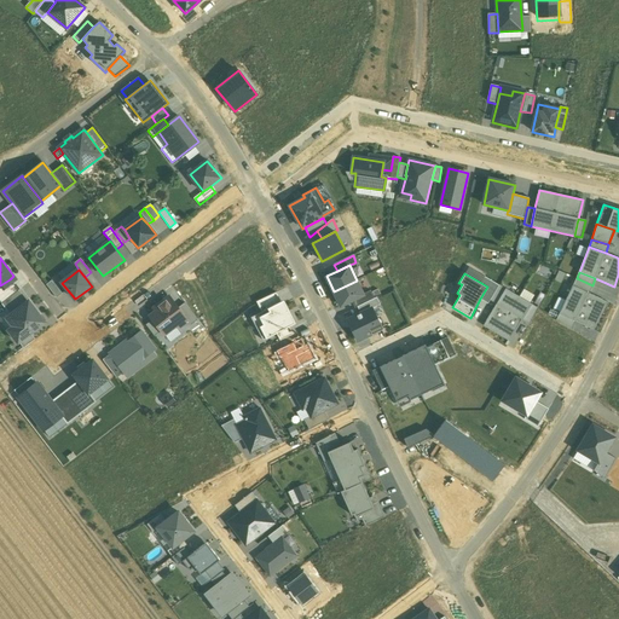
[(487,304),(490,300),(499,285),(485,277),(481,283),(487,287),(480,299),(487,304)]
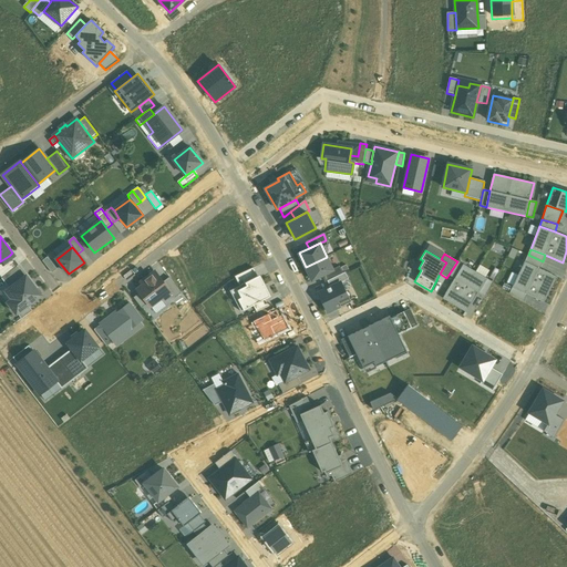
[(528,255),(525,261),(539,268),(543,261),(528,255)]
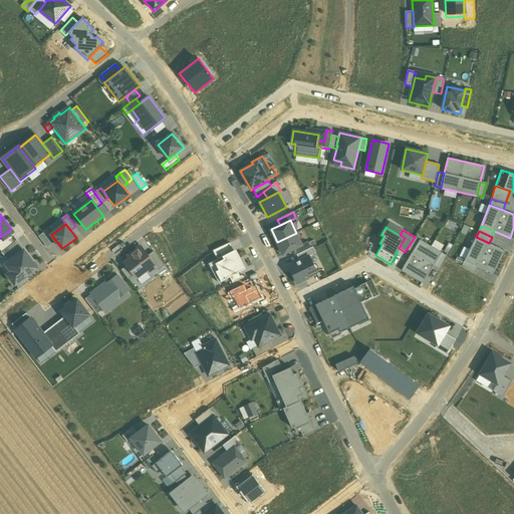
[(0,250),(1,252),(16,241),(8,232),(0,237),(0,250)]
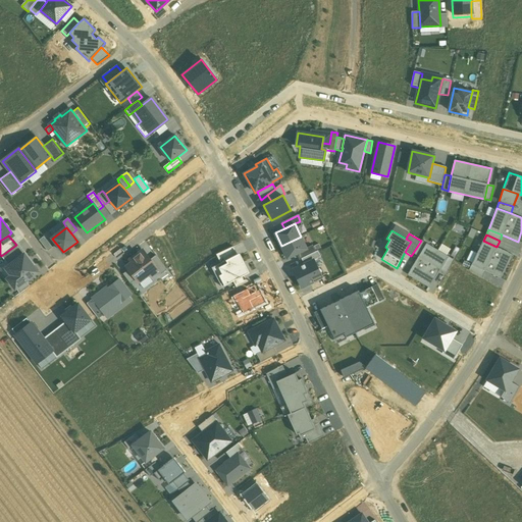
[(48,252),(53,248),(44,237),(39,241),(48,252)]
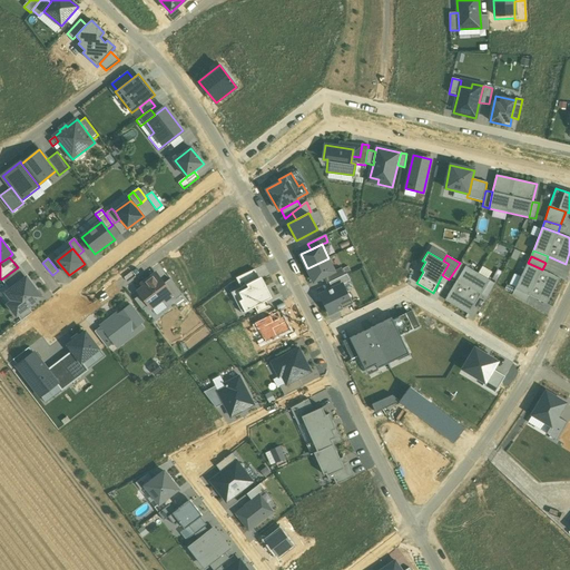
[(335,272),(328,258),(307,268),(314,282),(324,277),(335,272)]
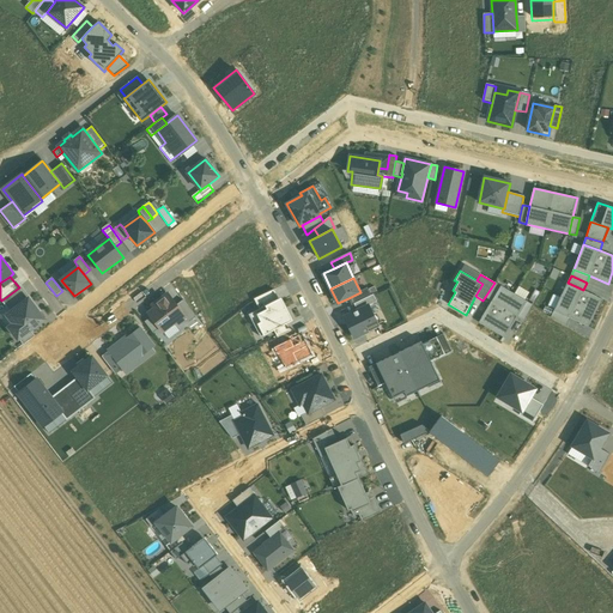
[(485,297),(491,301),(501,285),(495,281),(495,283),(485,297)]
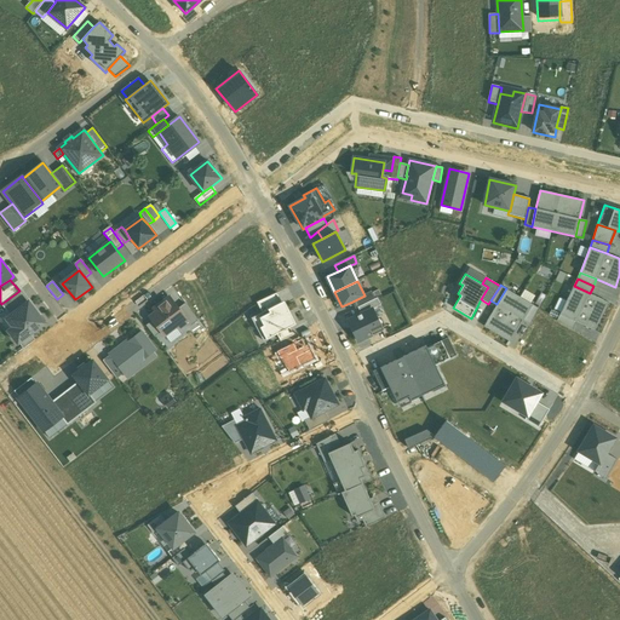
[(574,286),(561,314),(577,322),(595,331),(608,303),(590,293),(574,286)]
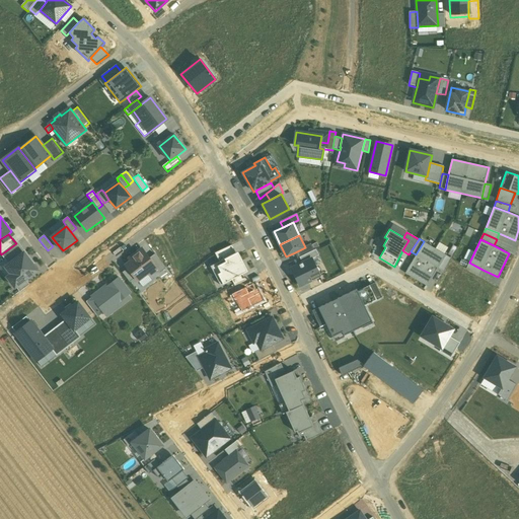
[(427,287),(438,268),(446,254),(424,241),(416,254),(404,274),(427,287)]
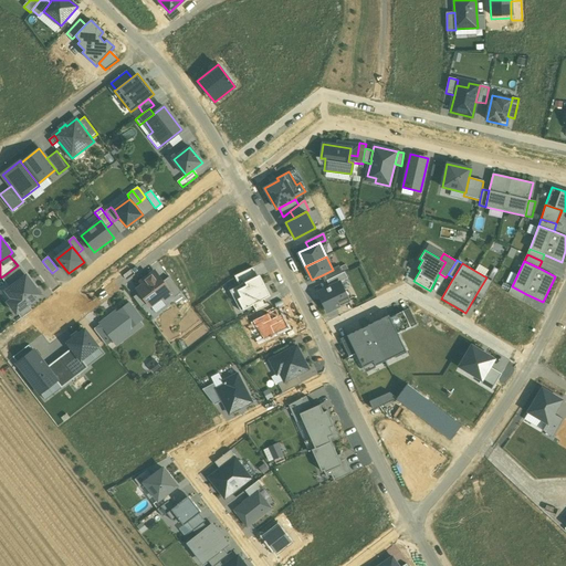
[(10,287),(24,276),(18,265),(1,278),(10,287)]
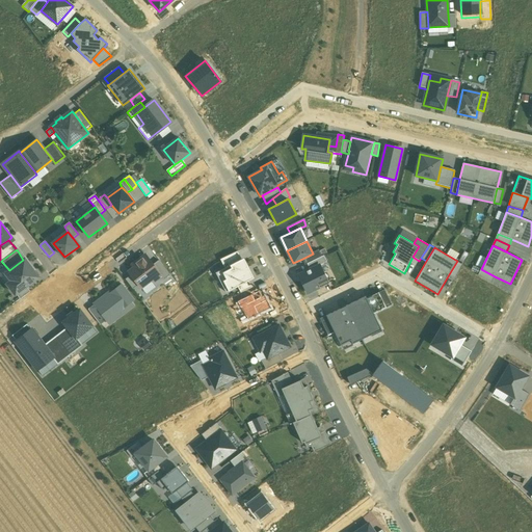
[(313,254),(302,259),(304,264),(308,263),(321,257),(319,250),(313,254)]
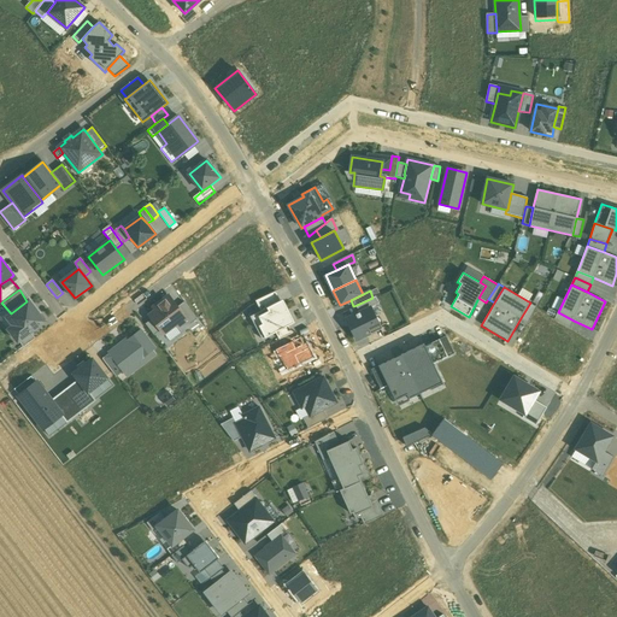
[(260,311),(280,301),(275,292),(256,301),(260,311)]
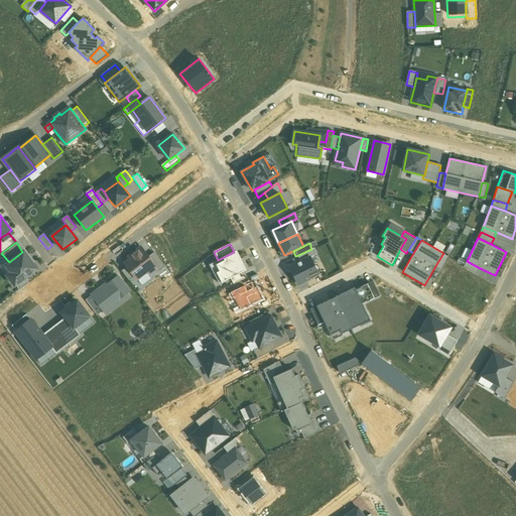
[(123,263),(126,267),(132,276),(136,280),(155,265),(148,256),(142,248),(123,263)]
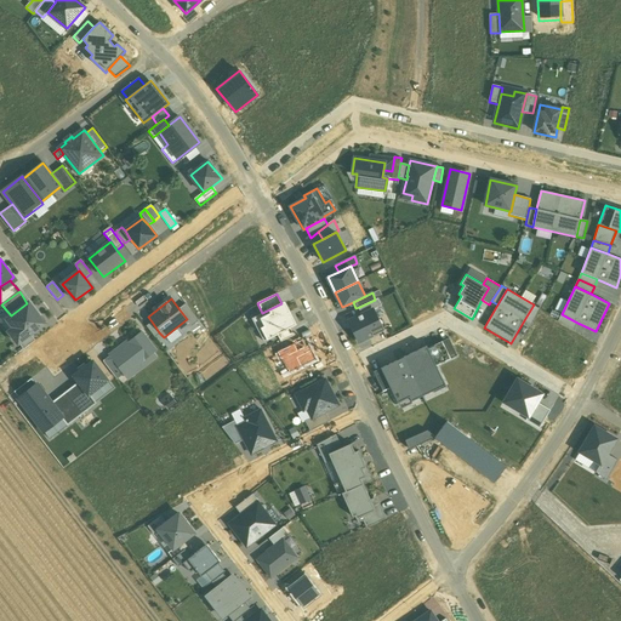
[(375,300),(359,307),(362,314),(372,309),(382,306),(379,298),(375,300)]
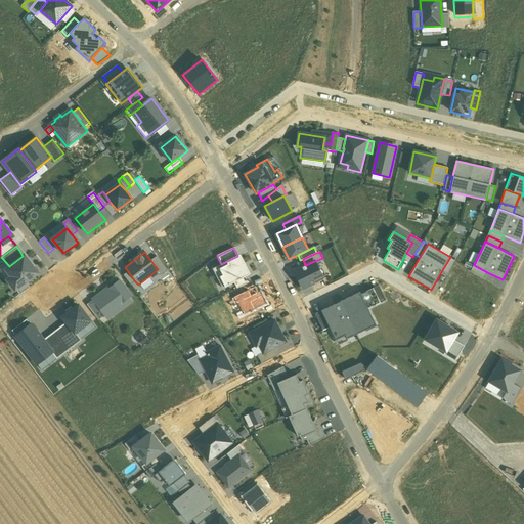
[(245,276),(251,274),(241,254),(237,256),(221,264),(218,265),(222,274),(217,277),(222,288),(234,282),(245,276)]
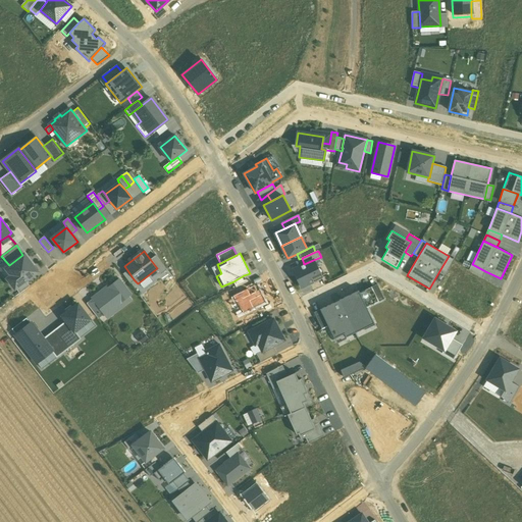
[(7,278),(15,290),(16,289),(25,281),(38,271),(23,254),(22,255),(9,265),(5,268),(11,275),(7,278)]
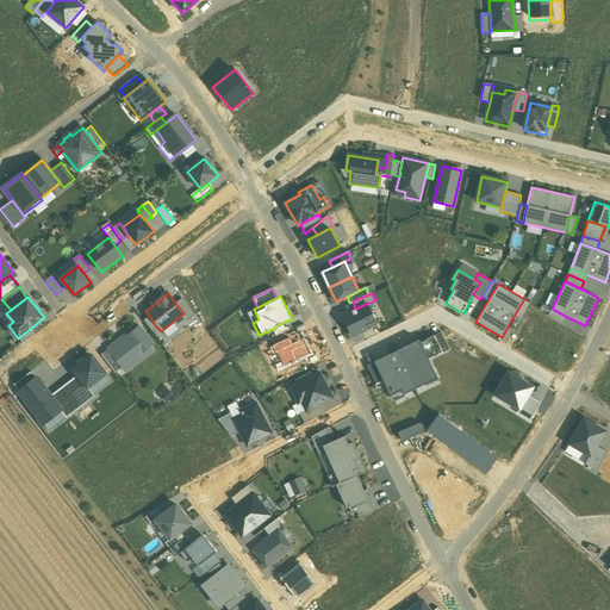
[(194,315),(182,298),(175,303),(184,313),(188,319),(194,315)]
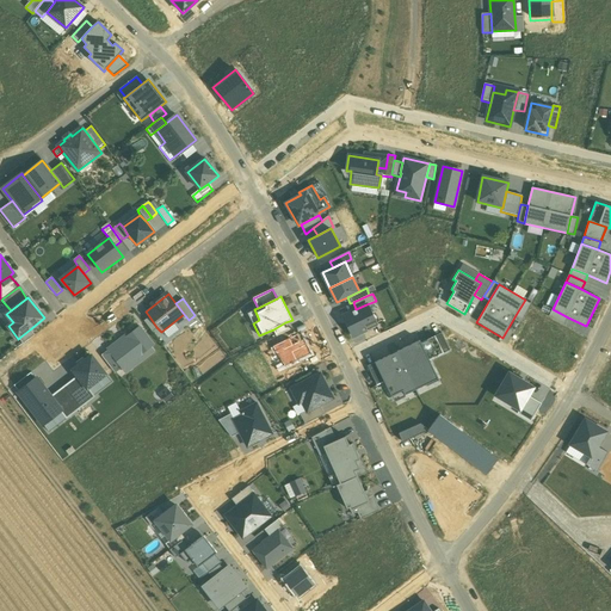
[(531,304),(525,300),(516,315),(523,319),(531,304)]
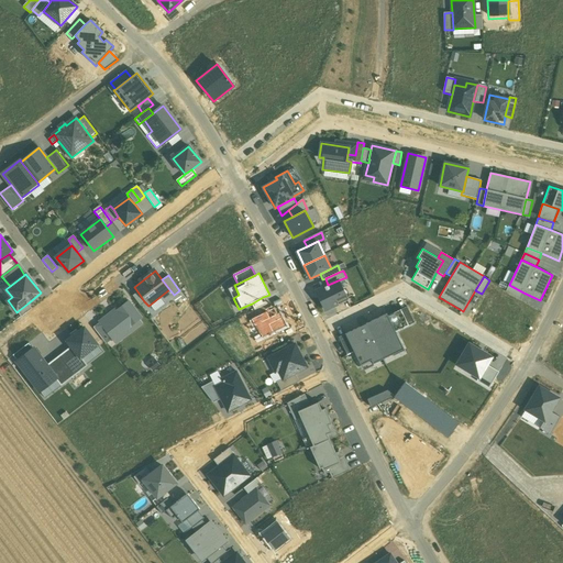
[(348,300),(338,280),(328,285),(317,290),(326,310),(348,300)]
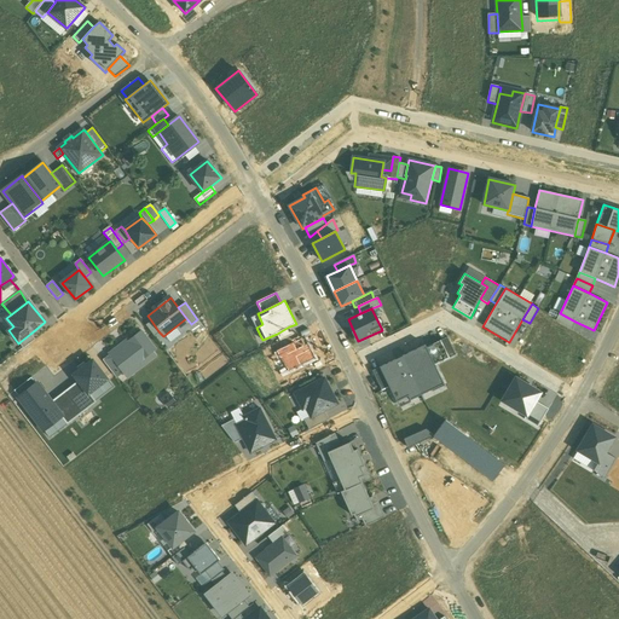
[(572,330),(576,322),(560,313),(556,320),(572,330)]
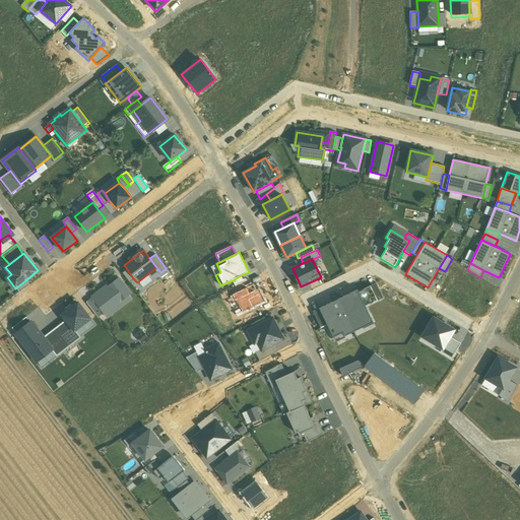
[(127,269),(122,273),(129,281),(133,278),(127,269)]
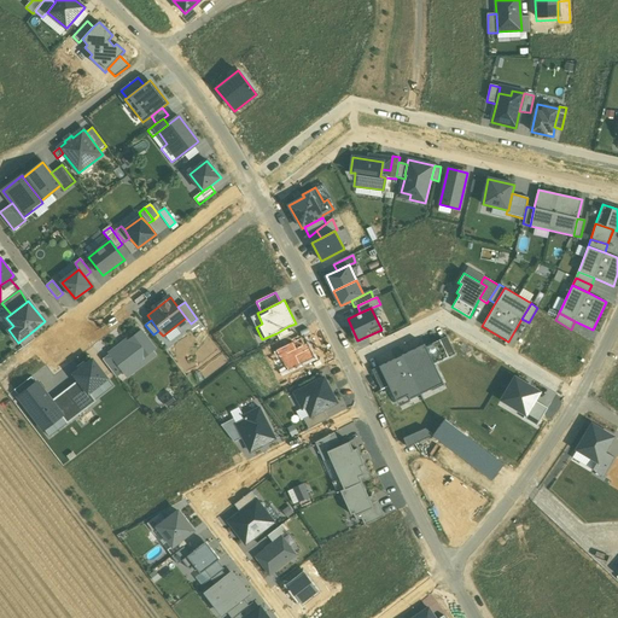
[(289,326),(277,333),(280,340),(286,337),(292,333),(289,326)]
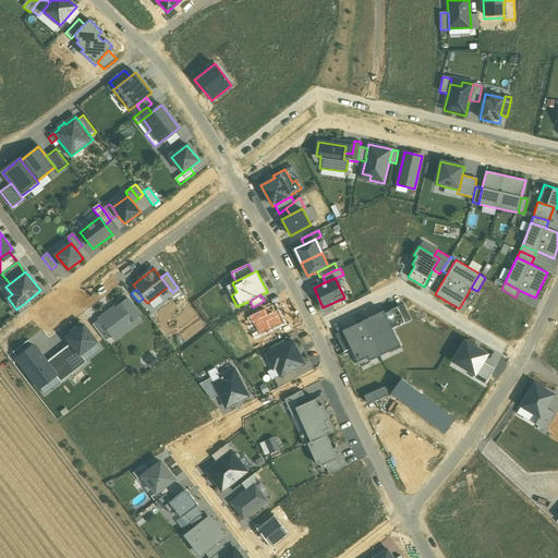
[(397,296),(390,299),(393,306),(400,303),(397,296)]
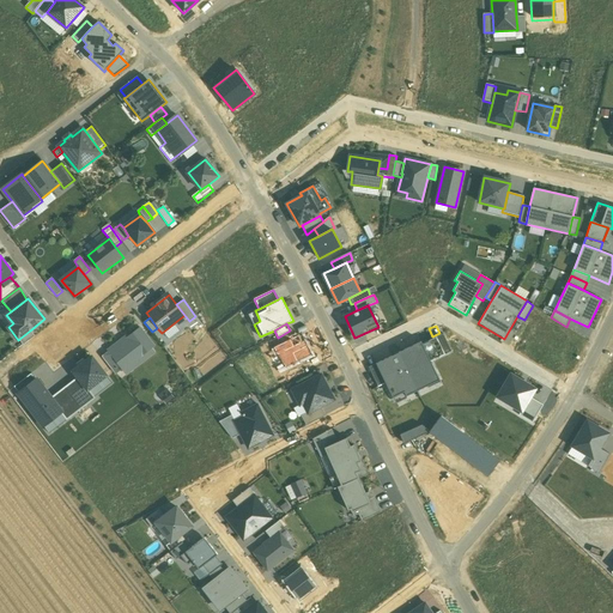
[(155,346),(140,328),(127,338),(129,340),(111,354),(117,363),(111,368),(116,374),(132,362),(134,365),(145,358),(143,354),(155,346)]
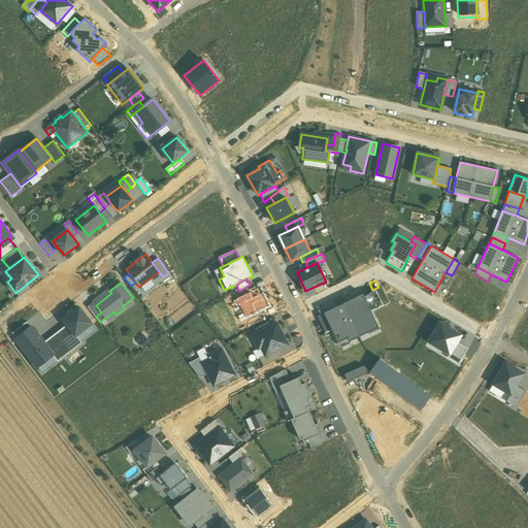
[(30,290),(26,285),(17,292),(21,297),(30,290)]
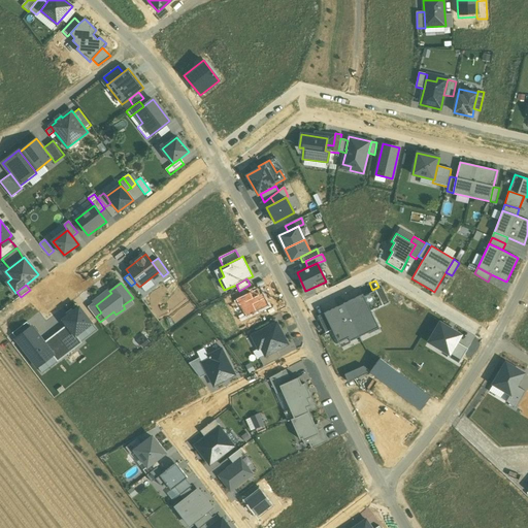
[(271,306),(262,286),(246,293),(233,300),(242,321),(271,306)]
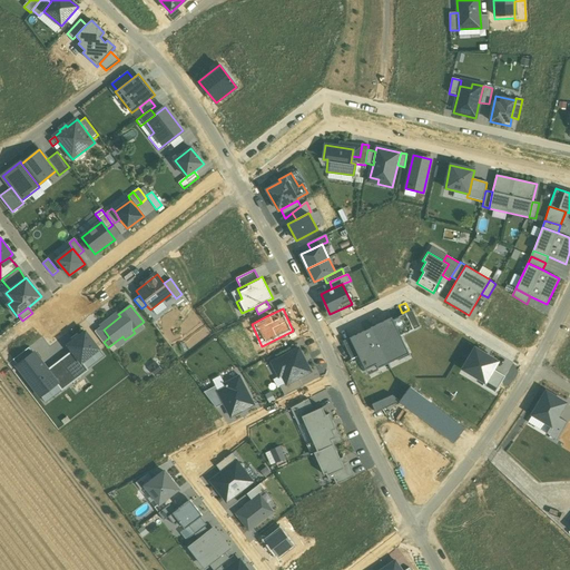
[(266,316),(264,311),(258,314),(246,320),(248,325),(252,324),(266,316)]
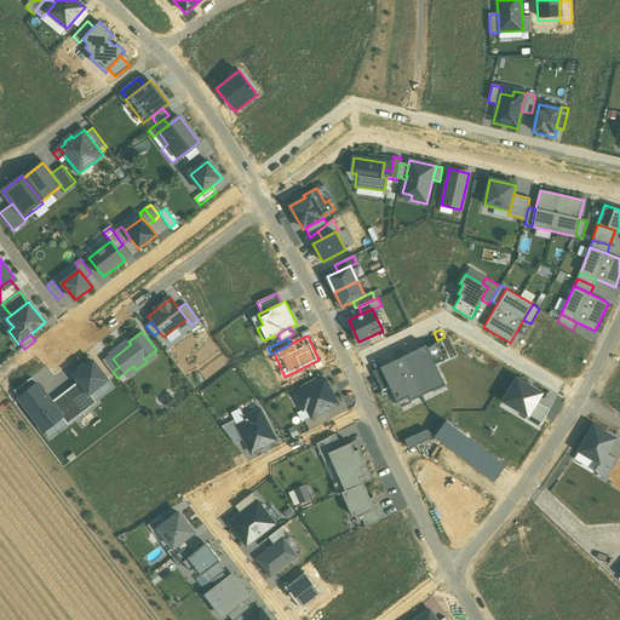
[(447,339),(426,349),(435,366),(455,356),(447,339)]
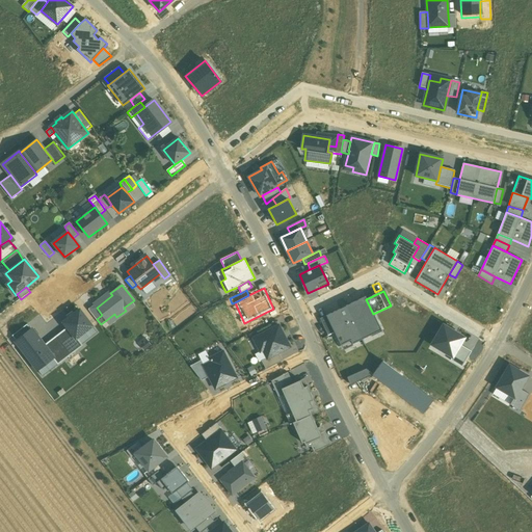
[(342,348),(380,329),(373,314),(366,299),(365,297),(326,316),(335,333),(342,348)]
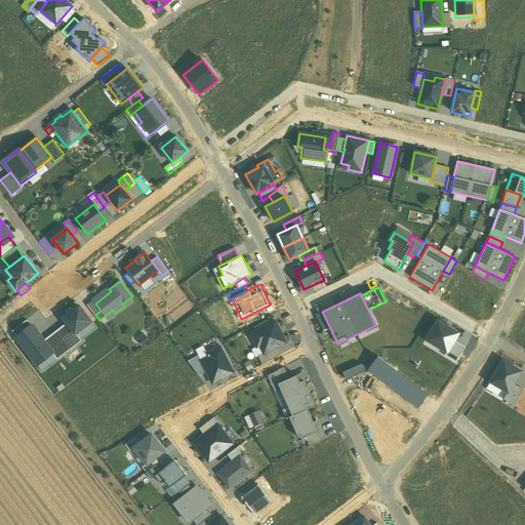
[(90,322),(77,304),(62,316),(67,323),(75,333),(90,322)]
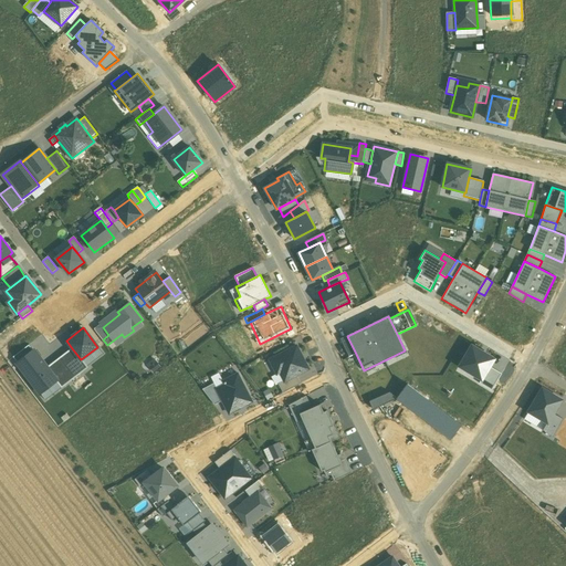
[(339,339),(348,357),(356,354),(347,336),(339,339)]
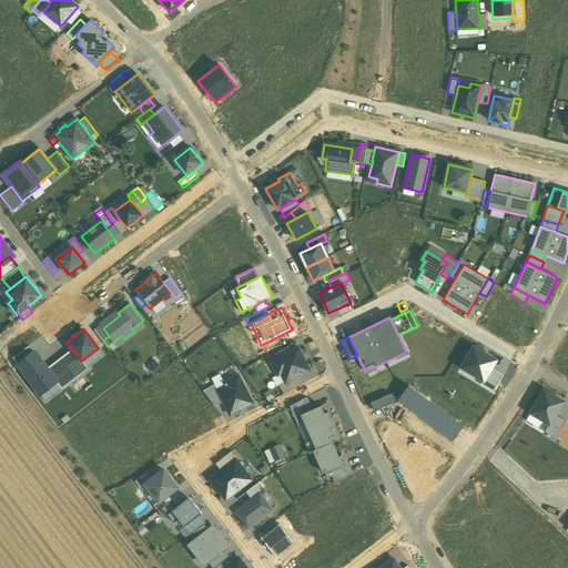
[(18,365),(33,353),(29,346),(13,358),(18,365)]
